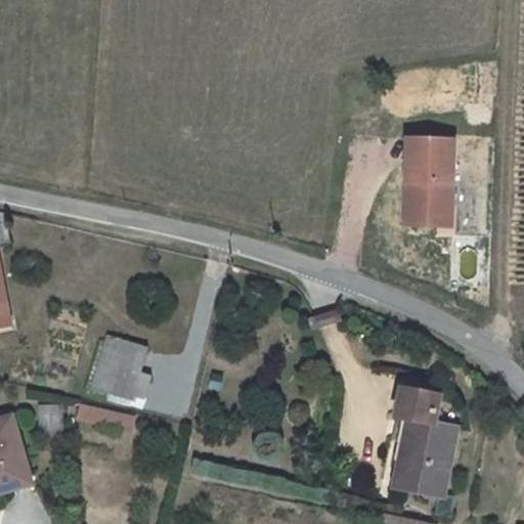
[(407,234),(438,234),(438,212),(453,212),(454,148),(408,147),(407,234)]
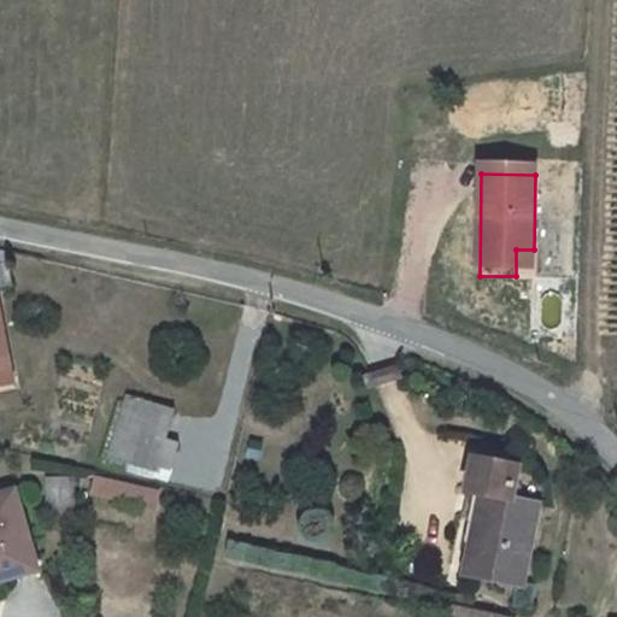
[(516,250),(516,276),(533,276),(534,250),(516,250)]
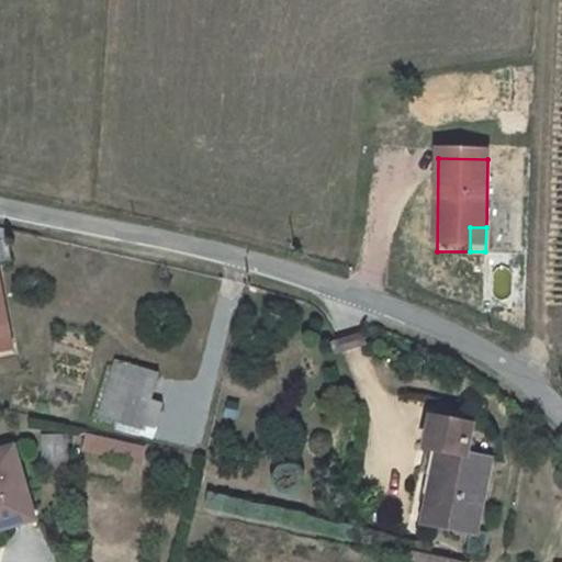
[(142,428),(144,424),(154,426),(160,404),(149,401),(157,373),(115,361),(100,417),(142,428)]
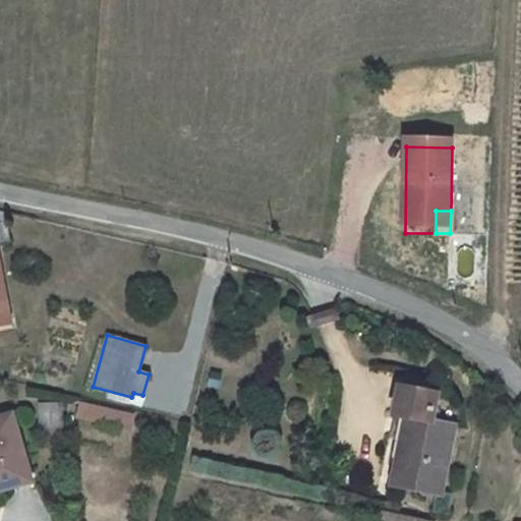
[(423,384),(399,379),(391,416),(393,423),(384,462),(392,464),(388,487),(436,496),(447,431),(426,427),(431,398),(421,395),(423,384)]
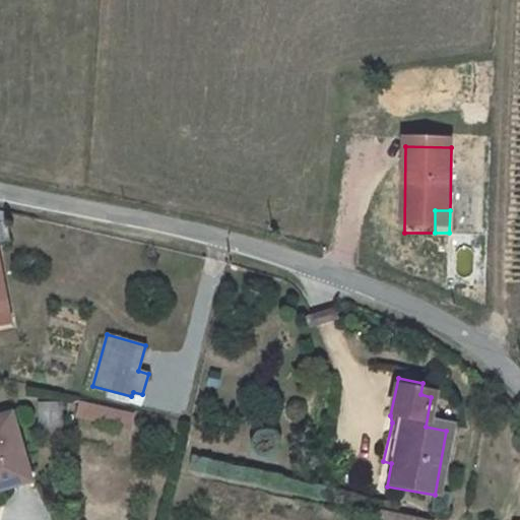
[(130,431),(134,414),(80,399),(75,416),(130,431)]
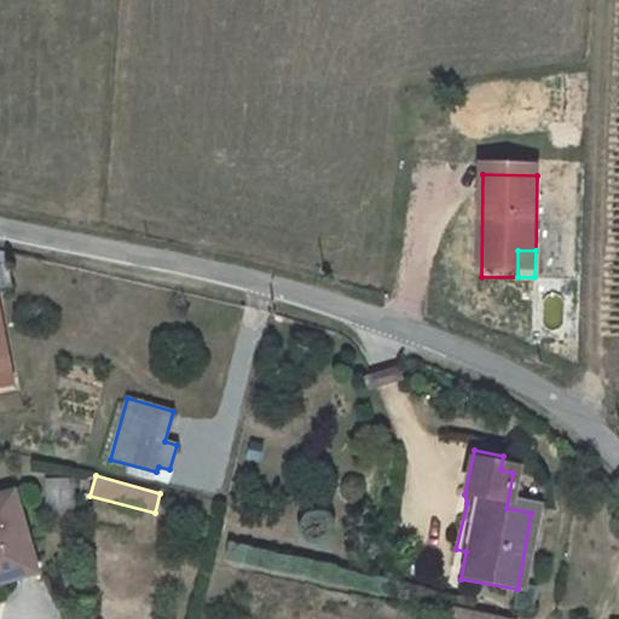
[(0,503),(0,588),(29,582),(9,502),(0,503)]
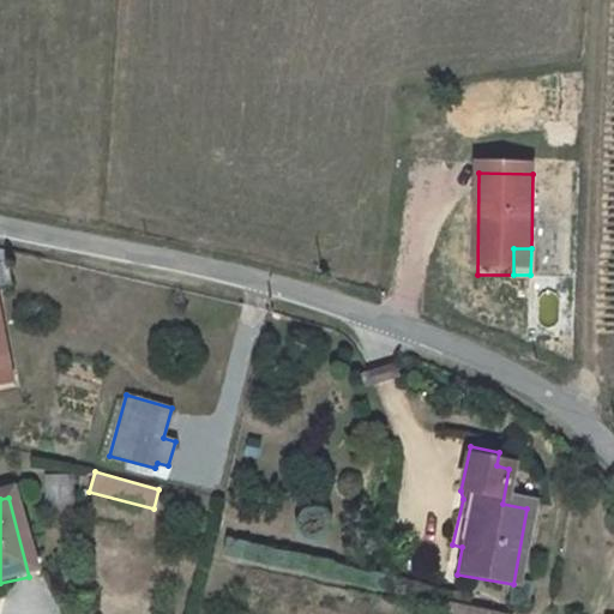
All buildings are outlined.
